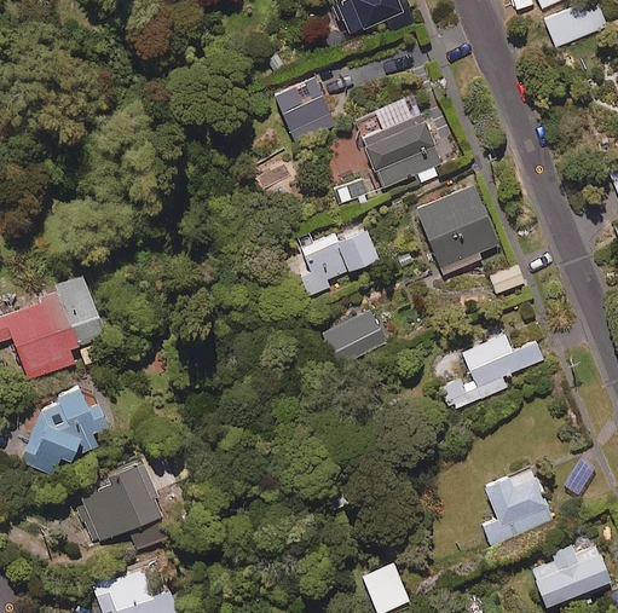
[(383,21),(388,34),(415,24),(405,0),(334,0),(347,34),(383,21)]
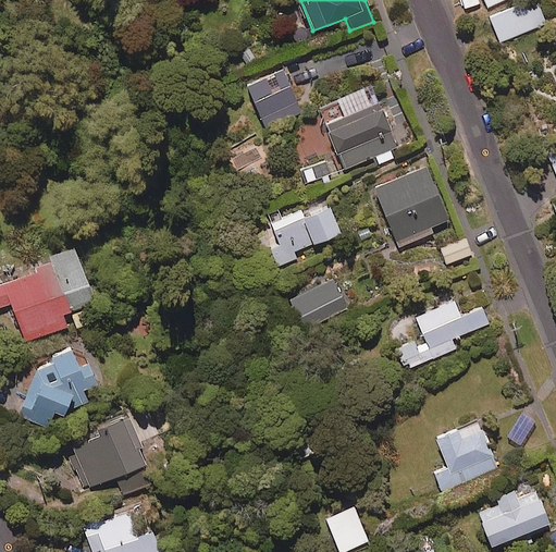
[(479,0),(483,9),(502,0),(479,0)]
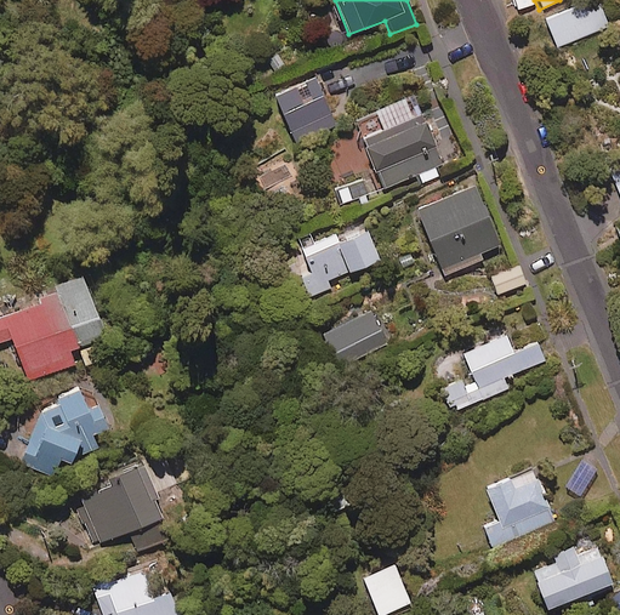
[(597,0),(586,0),(539,23),(555,53),(610,27),(597,0)]
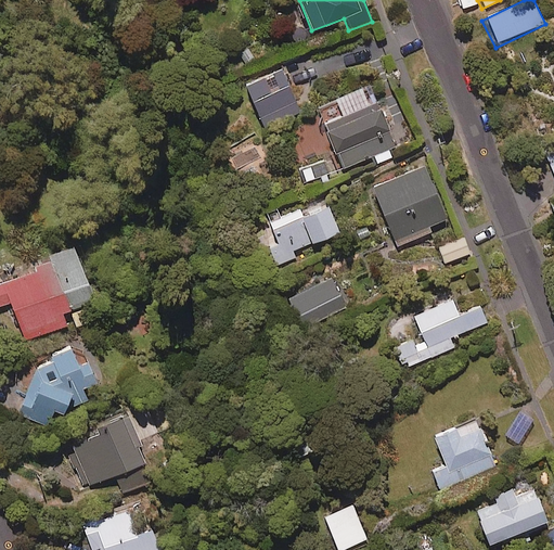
[(265,133),(300,119),(284,77),(305,69),(301,61),(245,82),(265,133)]
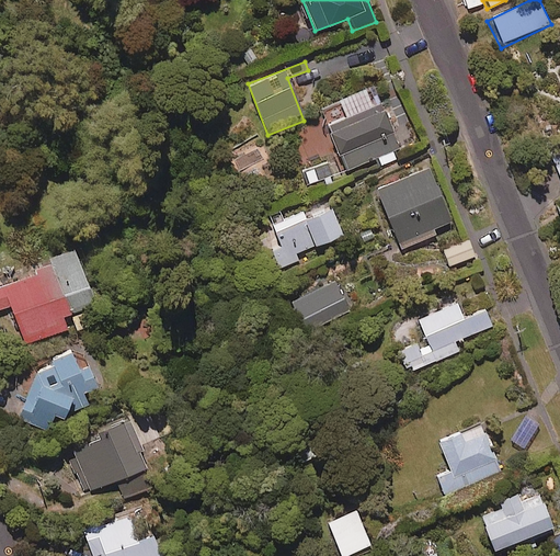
[(395,154),(401,150),(375,83),(318,106),(343,172),(376,159),(380,168),(398,161),(395,154)]
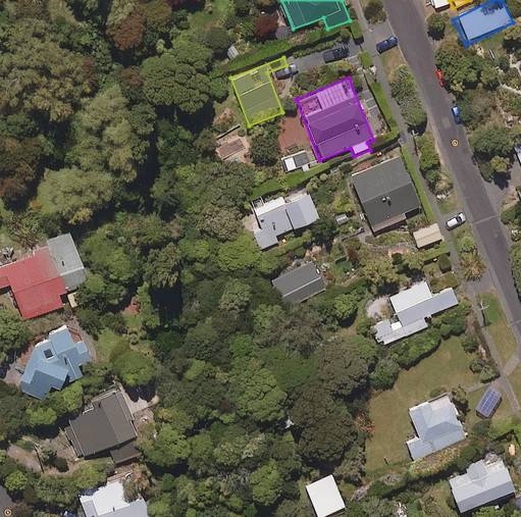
[(520,135),(507,141),(520,173),(520,135)]
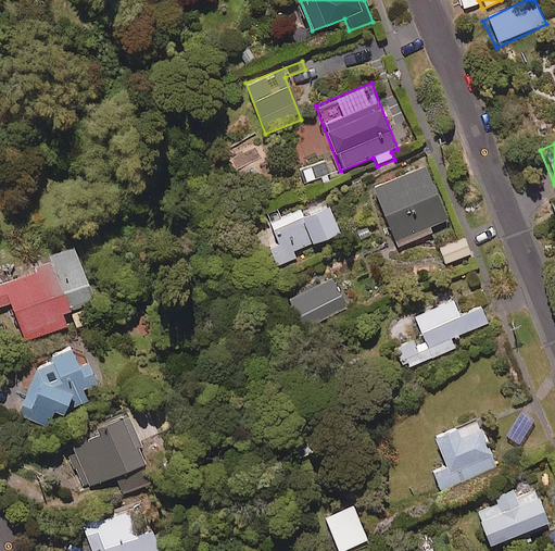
[(446,222),(426,165),(373,185),(396,248),(431,235),(429,228),(446,222)]
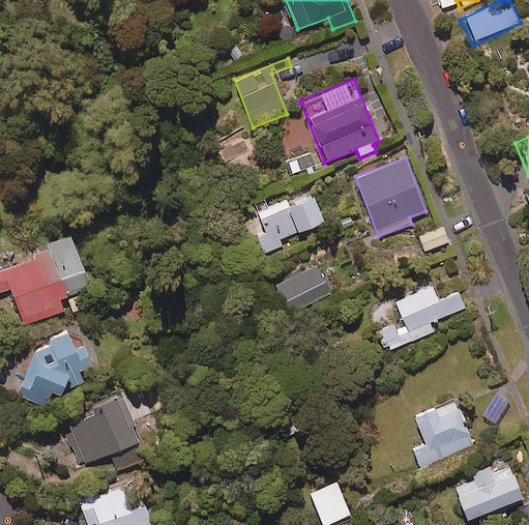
[(323,220),(312,193),(289,204),(286,199),(256,212),(272,251),(282,246),(278,240),(323,220)]
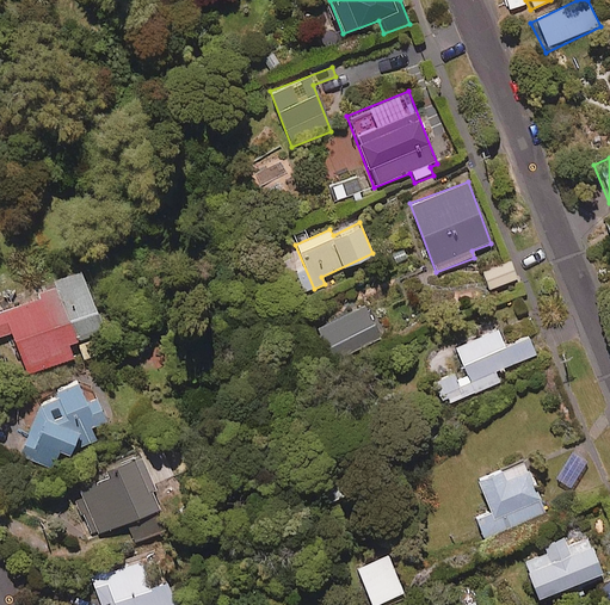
[(516,281),(510,263),(482,271),(488,290),(516,281)]
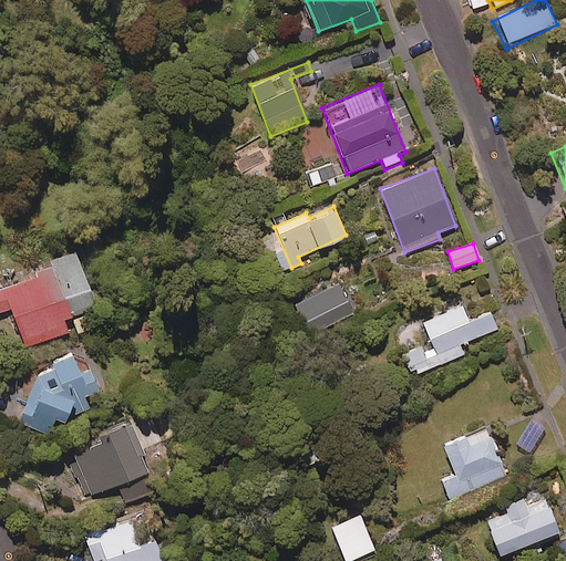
[(83,309),(96,303),(75,250),(49,260),(51,265),(33,271),(34,276),(0,290),(0,313),(10,310),(26,347),(68,330),(62,318),(69,314),(76,334),(91,329),(83,309)]
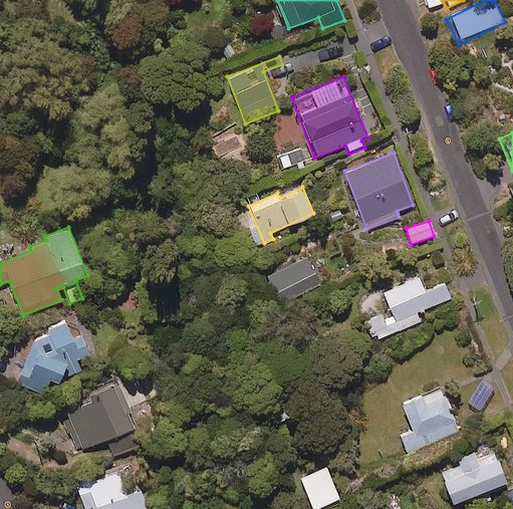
[(322,289),(305,254),(266,274),(283,308),(322,289)]
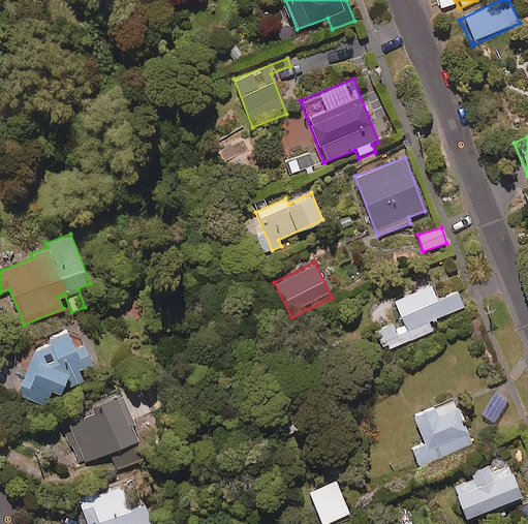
[(394,325),(377,330),(384,349),(401,344),(411,341),(434,332),(430,321),(463,308),(457,293),(437,301),(430,285),(394,300),(405,327),(396,330),(394,325)]
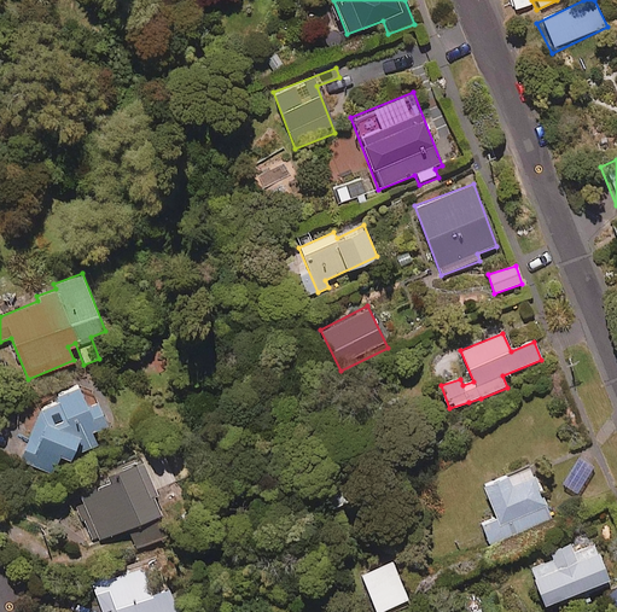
[(109,420),(97,395),(88,400),(79,382),(58,391),(57,401),(38,407),(19,464),(51,474),(59,449),(76,455),(98,442),(91,429),(109,420)]
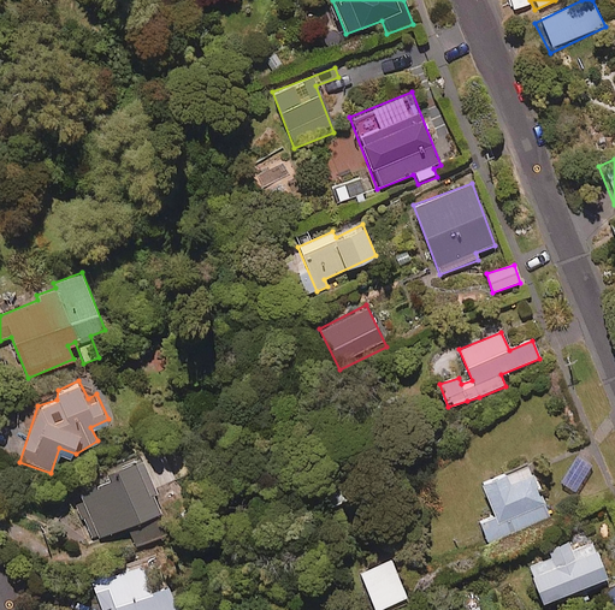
[(166,508),(141,456),(66,491),(92,543),(166,508)]
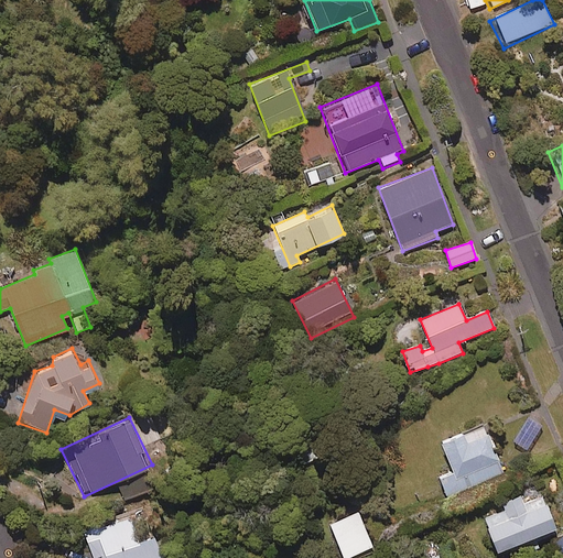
[(501,472),(484,425),(440,441),(453,473),(439,479),(445,493),(501,472)]
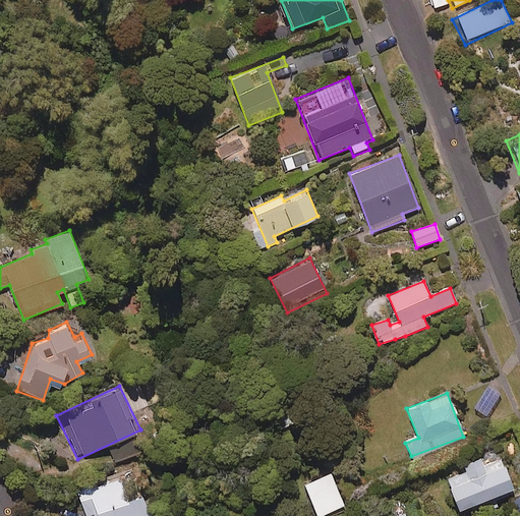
[(483,466),(480,457),(464,464),(467,471),(448,478),(461,515),(467,515),(485,508),(482,498),(513,486),(503,459),(483,466)]
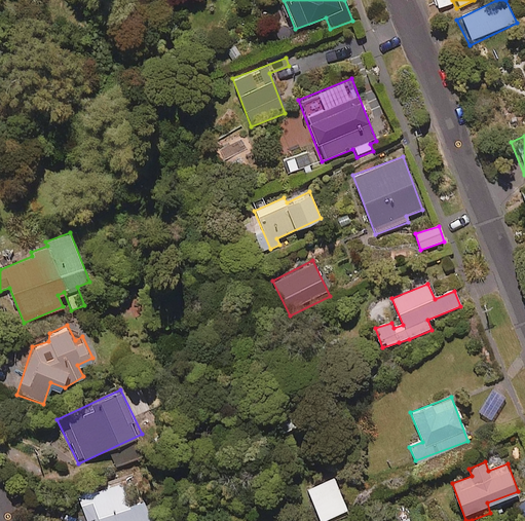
[(151,520),(133,471),(75,492),(85,520),(98,520),(151,520)]
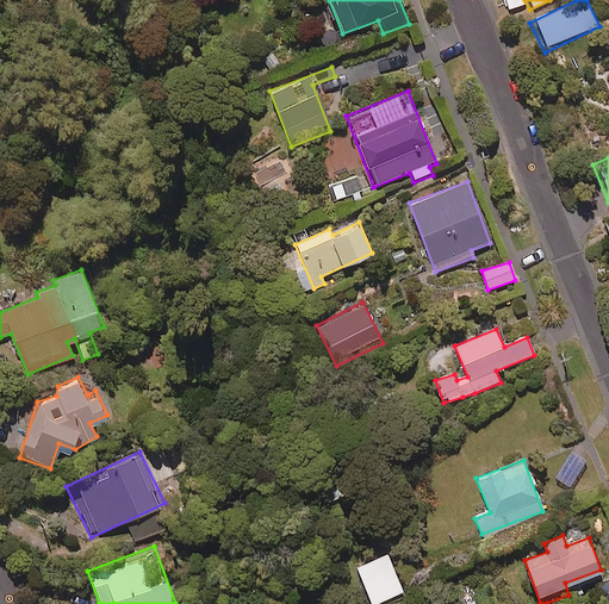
[(387,555),(356,565),(370,603),(381,603),(402,596),(387,555)]
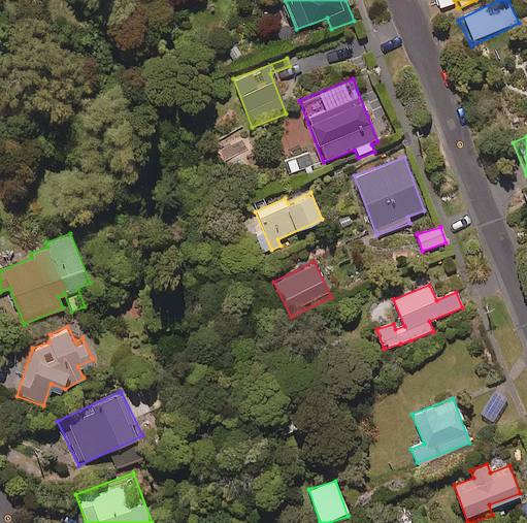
[(526,522),(526,502),(517,507),(523,522),(526,522)]
